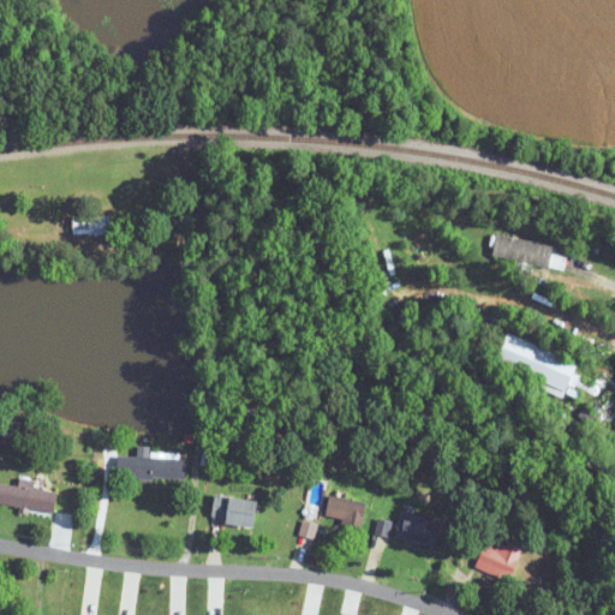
[(113,234),(113,215),(72,215),(72,234),(113,234)]
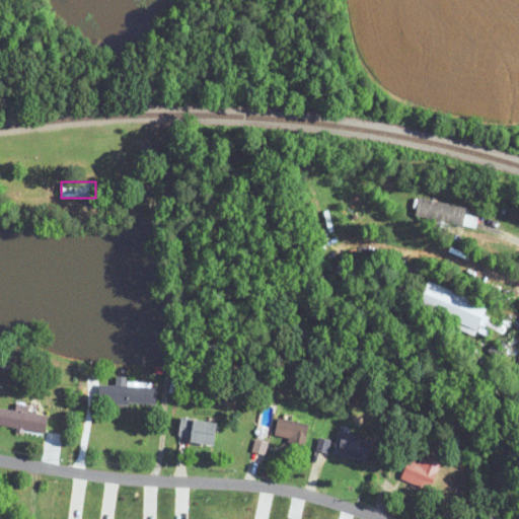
[(467,208),(420,198),(416,217),(476,229),(478,218),(466,215),(467,208)]
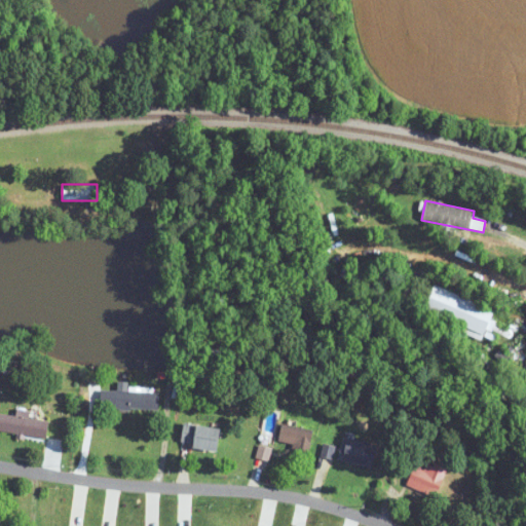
[(434,286),(422,311),(486,337),(496,311),(434,286)]
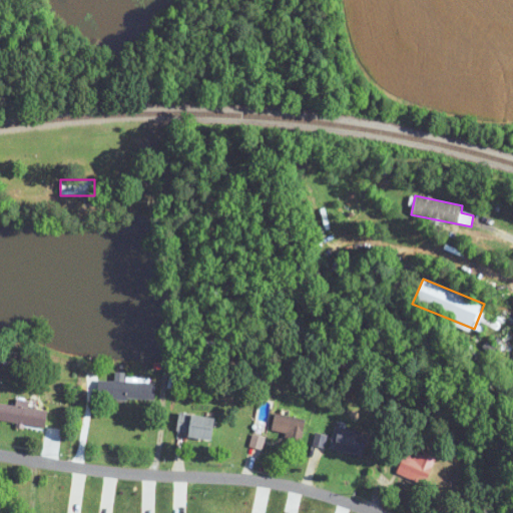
[(154,400),(155,380),(125,379),(125,373),(115,373),(115,381),(98,381),(98,398),(154,400)]
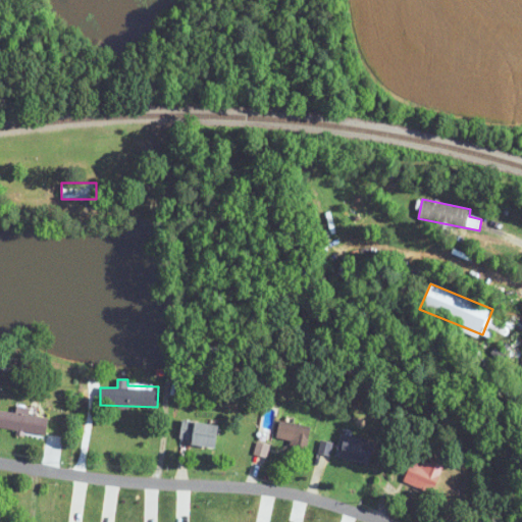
[(0,428),(47,435),(50,418),(11,413),(13,398),(0,396),(0,428)]
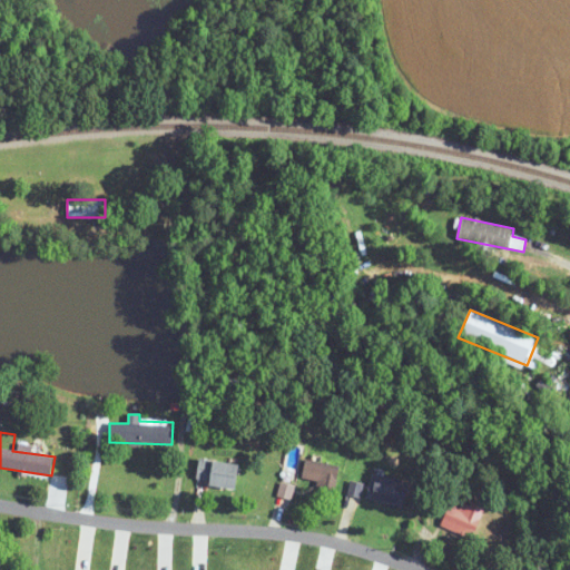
[(242,465),(199,459),(196,483),(238,490),(242,465)]
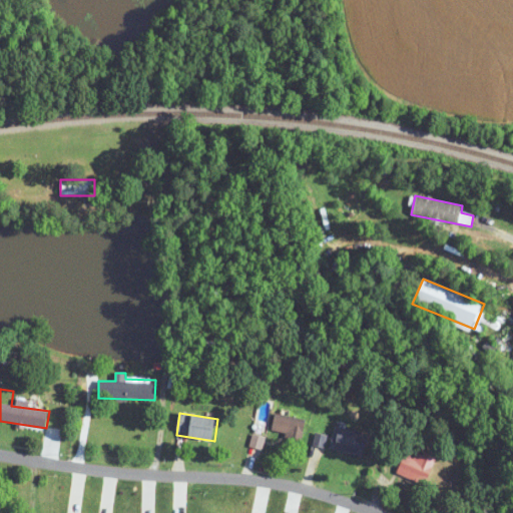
[(307,421),(277,413),(271,432),(302,441),(307,421)]
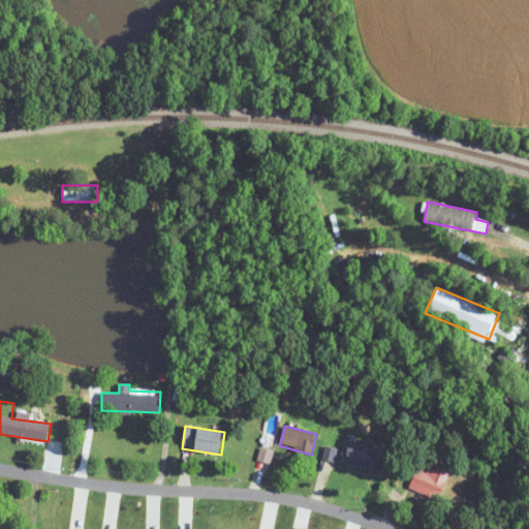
[(380,448),(346,439),(340,463),(373,472),(380,448)]
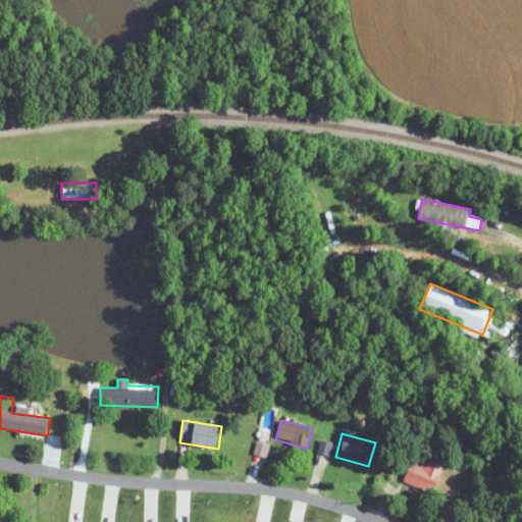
[(423,466),(408,465),(407,487),(438,489),(440,462),(423,461),(423,466)]
